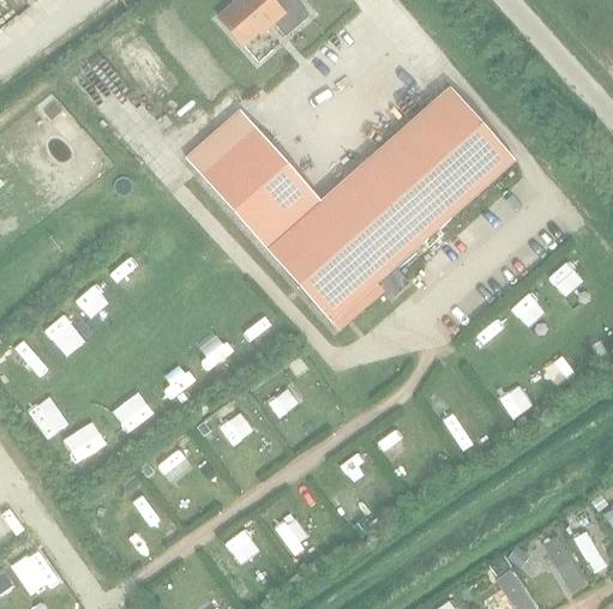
[(284,34),(308,13),(296,0),(275,0),(235,0),(218,16),(241,42),(258,28),(259,30),(271,19),(284,34)]
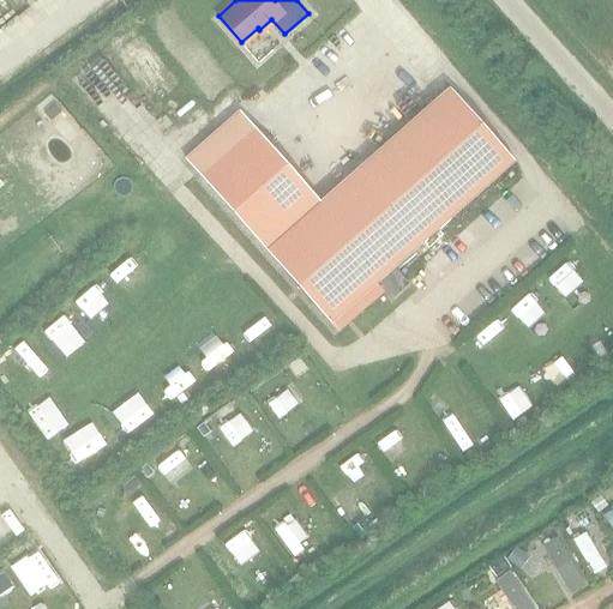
[(240,108),(186,157),(199,173),(337,330),(380,291),(373,282),(510,161),(446,89),(322,199),(254,125),(240,108)]
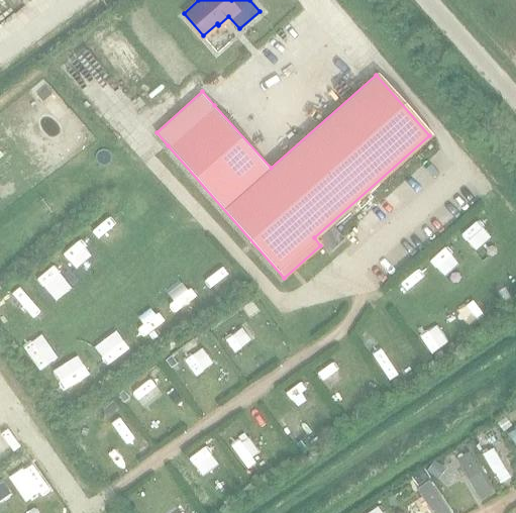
[(332,223),(318,235),(329,247),(342,235),(332,223)]
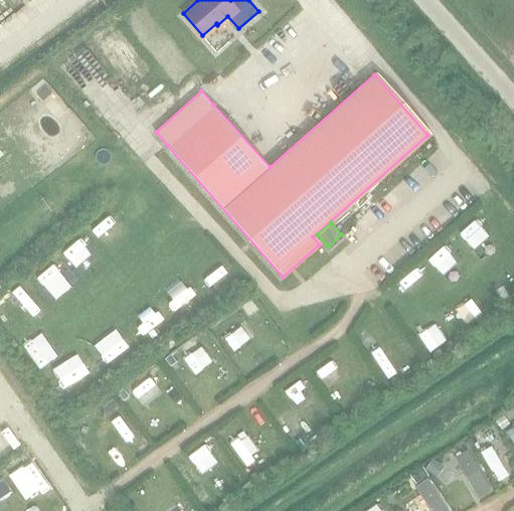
[(169,351),(163,355),(168,363),(174,359),(169,351)]
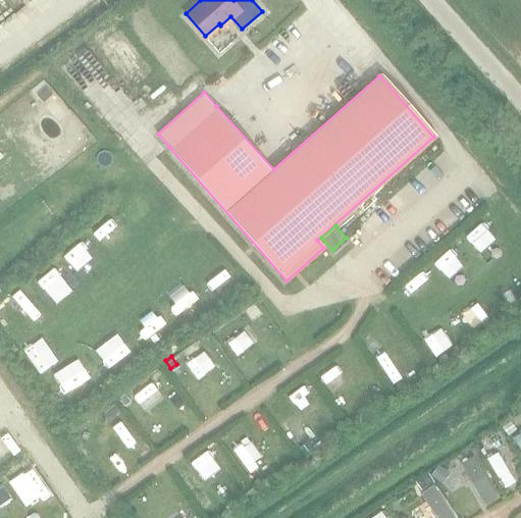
[(124,392),(117,396),(123,404),(129,399),(124,392)]
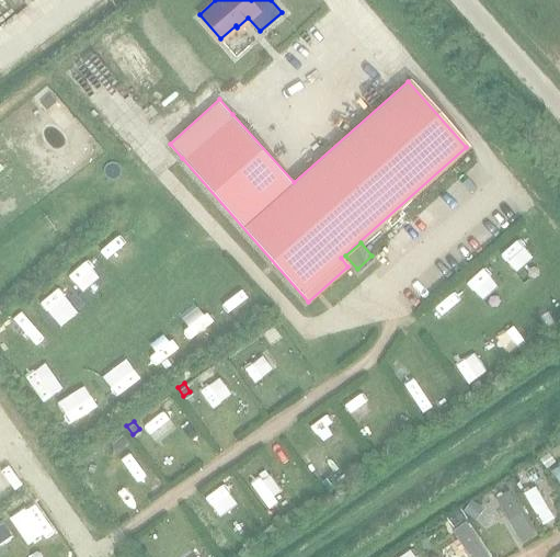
[(121,429),(113,435),(120,444),(128,438),(121,429)]
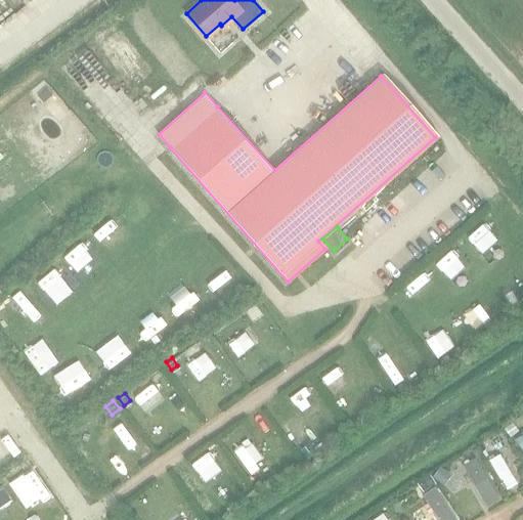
[(512,420),(503,426),(509,435),(518,429),(512,420)]
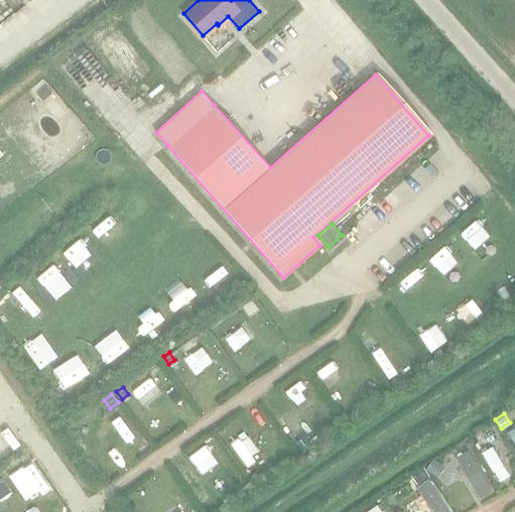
[(510,475),(492,445),(481,453),(499,482),(510,475)]
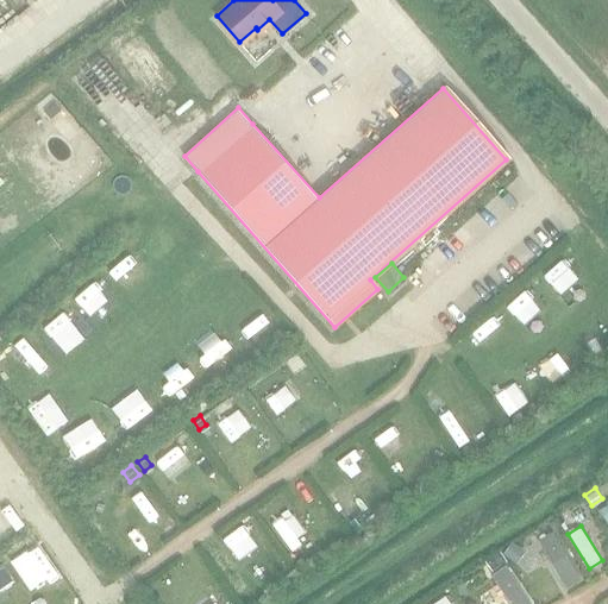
[(581,579),(553,532),(538,540),(565,589),(581,579)]
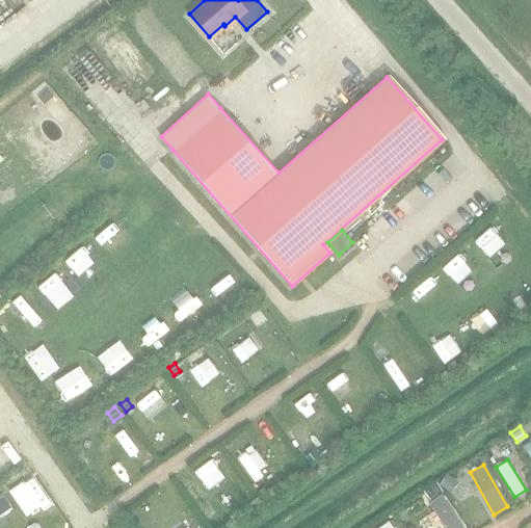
[(445,470),(437,480),(450,489),(456,478),(445,470)]
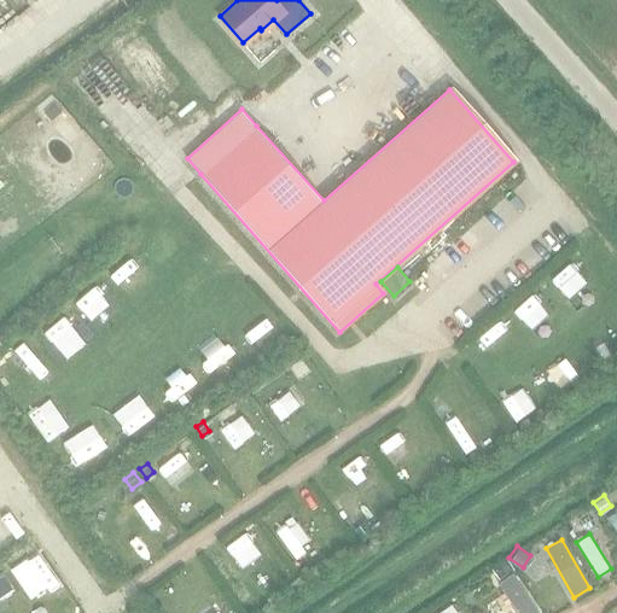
[(506,555),(490,565),(498,576),(513,566),(506,555)]
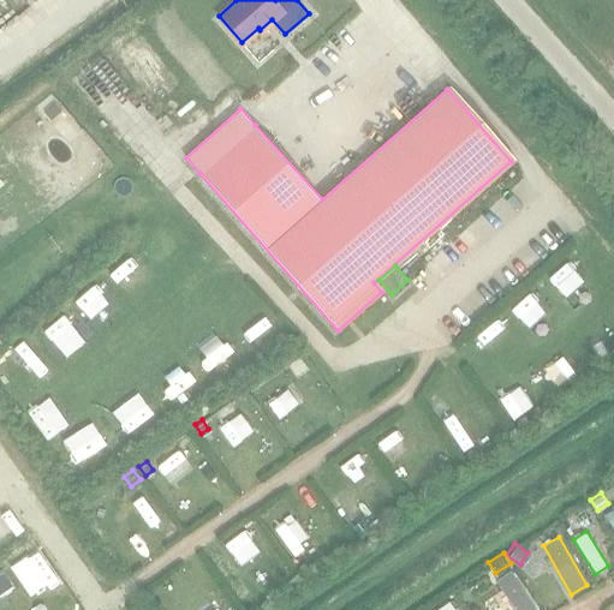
[(537,609),(511,570),(495,581),(514,609),(537,609)]
